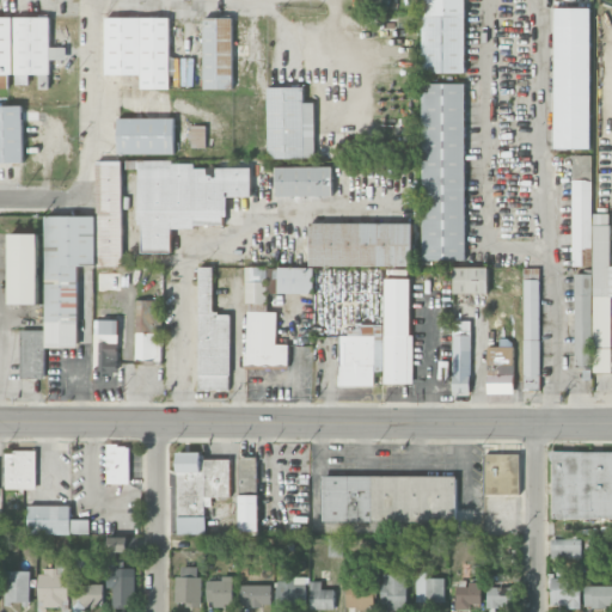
[(465,0),(423,0),(423,73),(465,73),(465,0)]
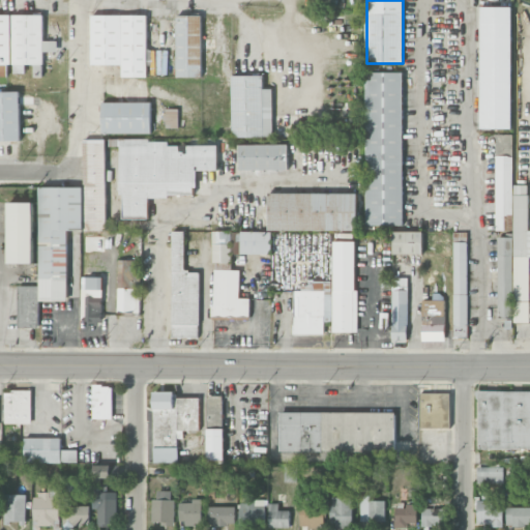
[(479,128),(510,129),(511,7),(480,7),(479,128)]
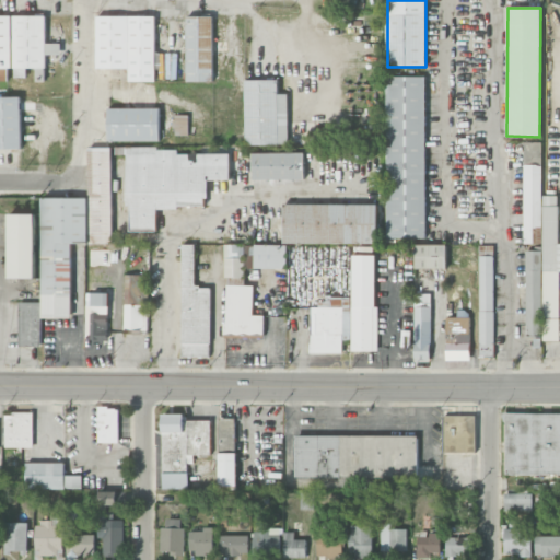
[(46,16),(0,15),(0,80),(6,80),(7,69),(13,69),(13,78),(26,78),(26,68),(46,68),(46,55),(60,55),(61,44),(46,44),(46,16)]
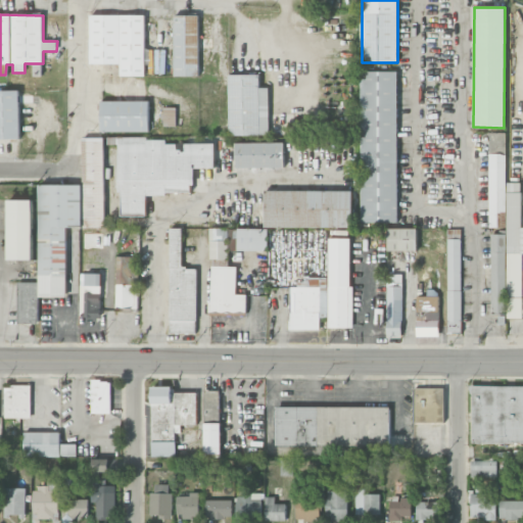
[(144,15),(89,15),(89,64),(120,64),(120,77),(144,76),(144,15)]
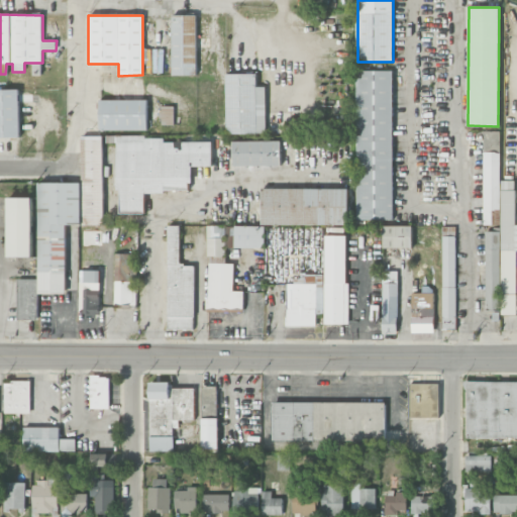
[(196,15),(171,15),(173,76),(197,75),(196,15)]
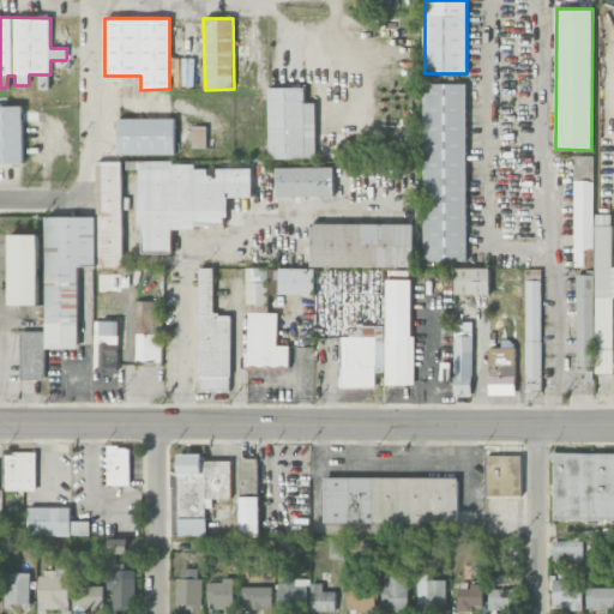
[(423,260),(465,262),(467,84),(425,84),(423,260)]
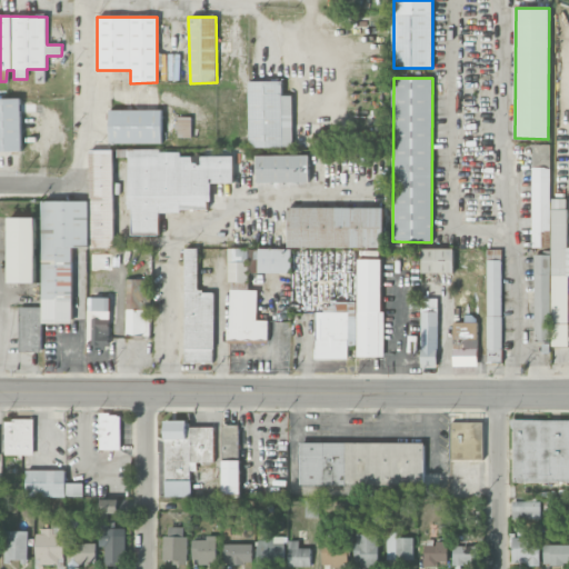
[(282,81),(248,81),(249,148),(293,147),(292,96),(282,96),(282,81)]
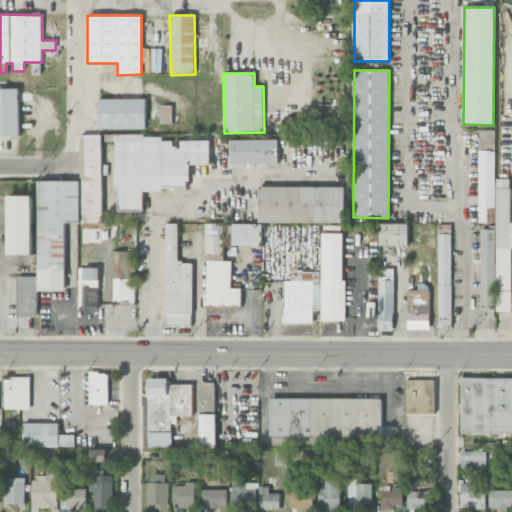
[(18,89),(0,89),(0,135),(19,135),(18,89)]
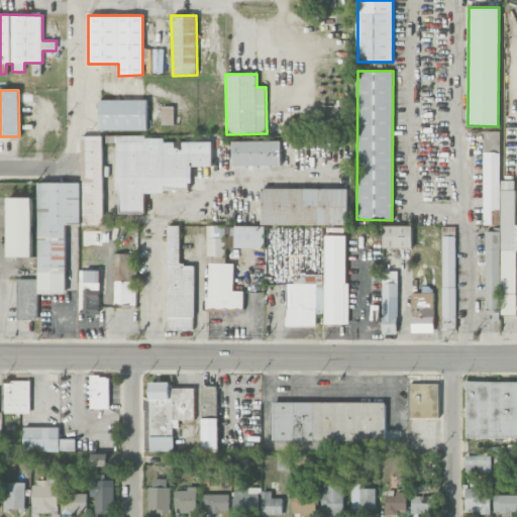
[(100,99),(99,130),(146,130),(147,100),(100,99)]
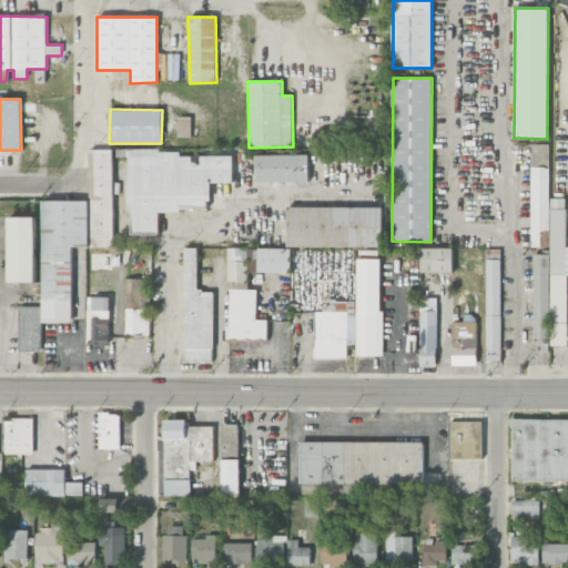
[(567,246),(566,247),(566,199),(549,199),(549,144),(531,144),(531,247),(549,247),(549,254),(534,254),(533,340),(549,340),(549,324),(567,324),(567,275),(567,246)]
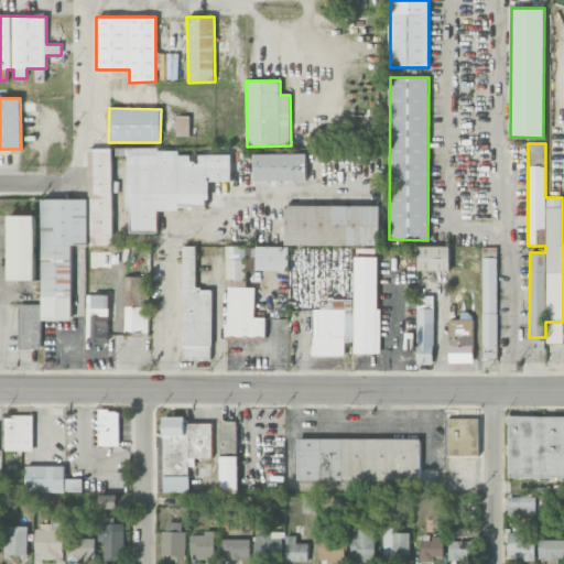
[(42,321),(72,321),(72,246),(112,245),(112,148),(88,149),(88,199),(42,199),(42,321)]
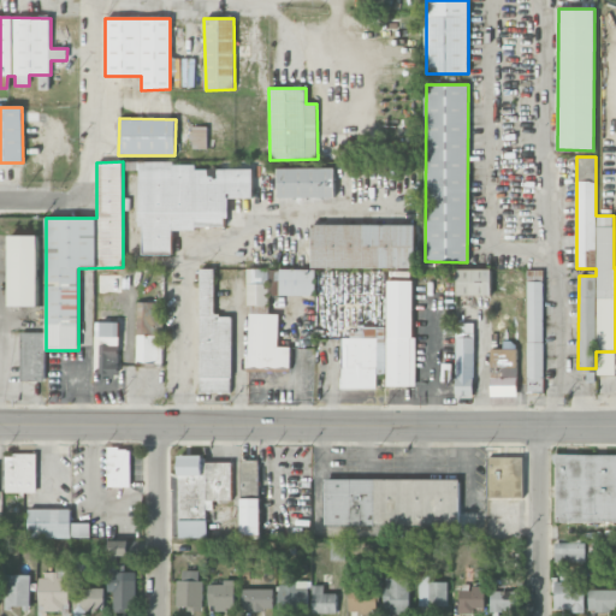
[(253,170),(195,169),(195,163),(130,163),(130,170),(141,170),(140,254),(172,255),(172,230),(197,230),(197,225),(227,225),(227,197),(252,199),(253,170)]
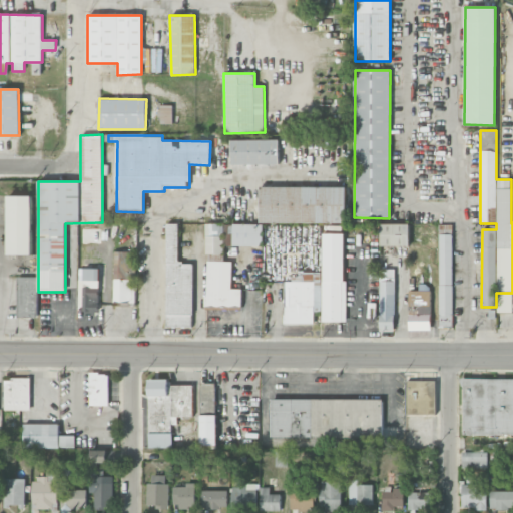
[(279,139),(231,140),(231,164),(279,163),(279,139)]
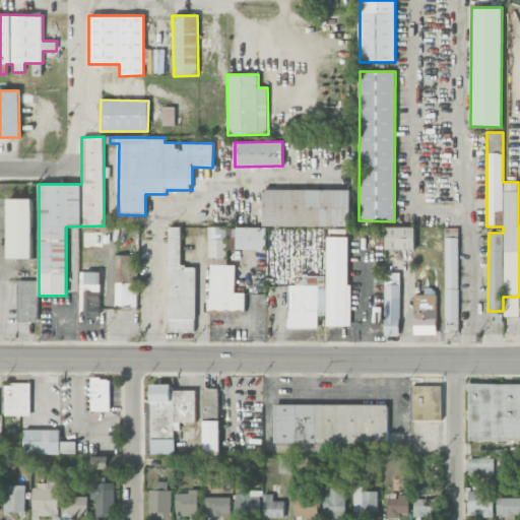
[(263,225),(349,226),(350,190),(263,189),(263,225)]
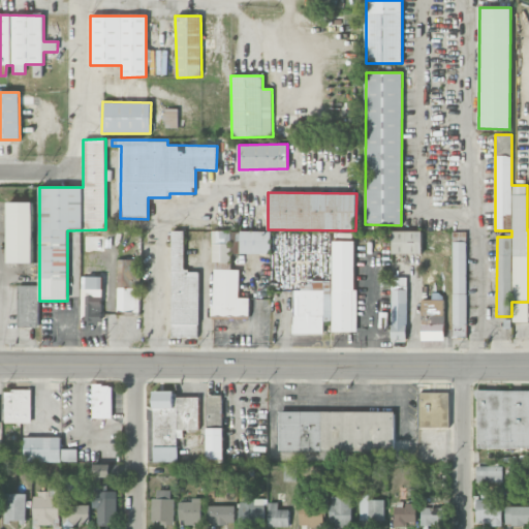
[(31,263),(32,201),(7,201),(6,262),(31,263)]
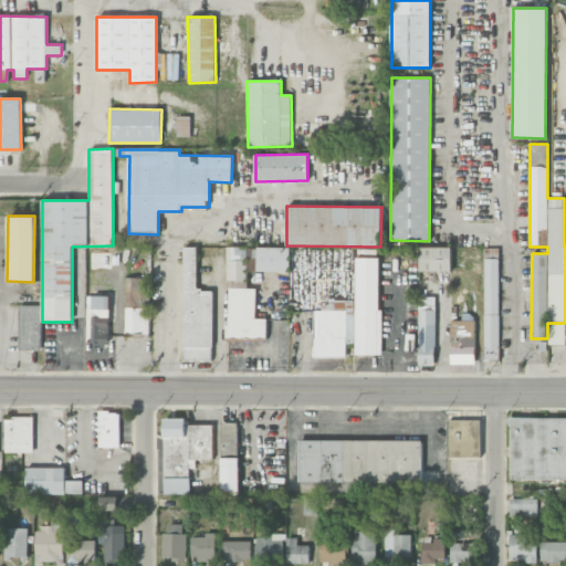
[(184,359),(212,359),(212,291),(197,291),(197,247),(184,247),(184,359)]
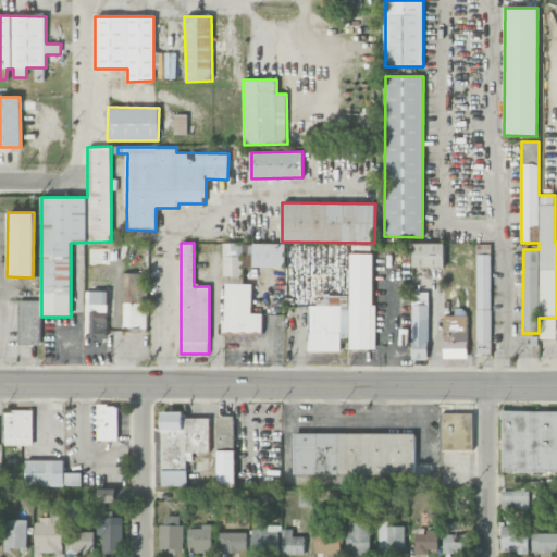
[(285,244),(224,243),(224,333),(262,333),(262,313),(251,313),(251,284),(244,284),(244,267),(285,268),(285,244)]
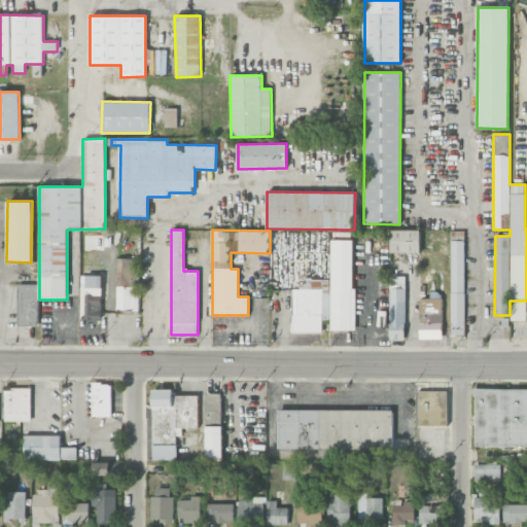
[(391,252),(420,252),(420,231),(391,230),(391,252)]
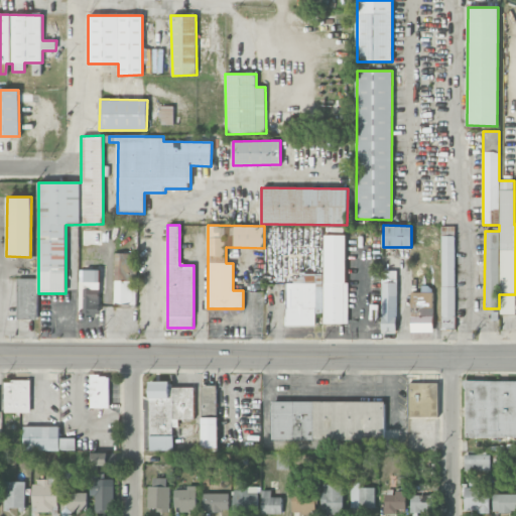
[(442,328),(455,328),(455,233),(441,233),(442,328)]
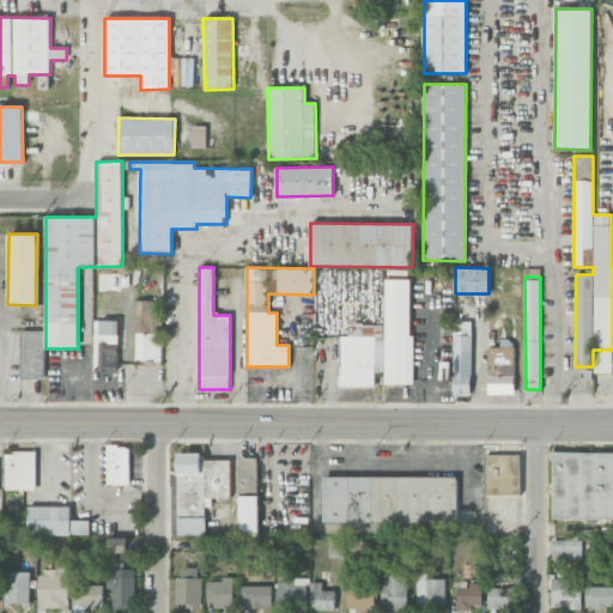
[(412,279),(386,279),(384,384),(412,384),(412,279)]
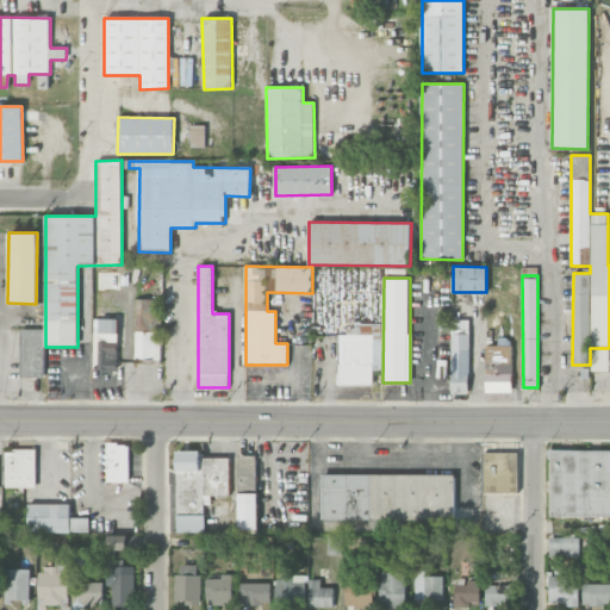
[(136,360),(161,361),(162,300),(136,299),(136,360)]
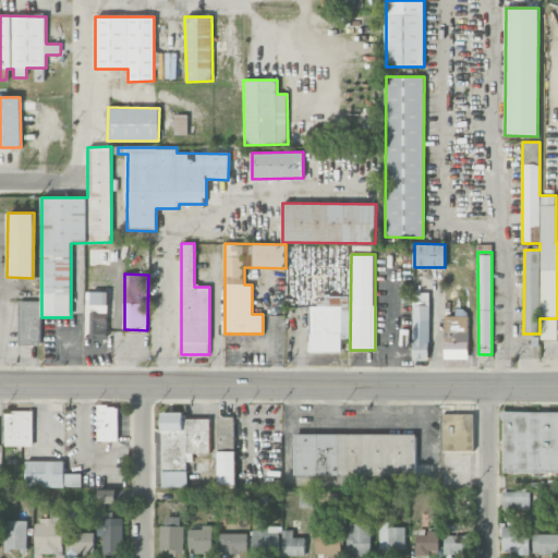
[(108,292),(87,291),(87,312),(108,312),(108,292)]
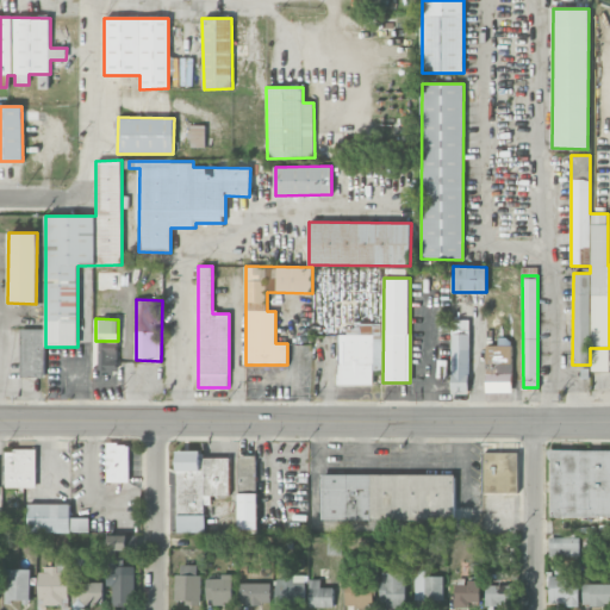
[(452,381),(470,381),(470,319),(452,319),(452,381)]
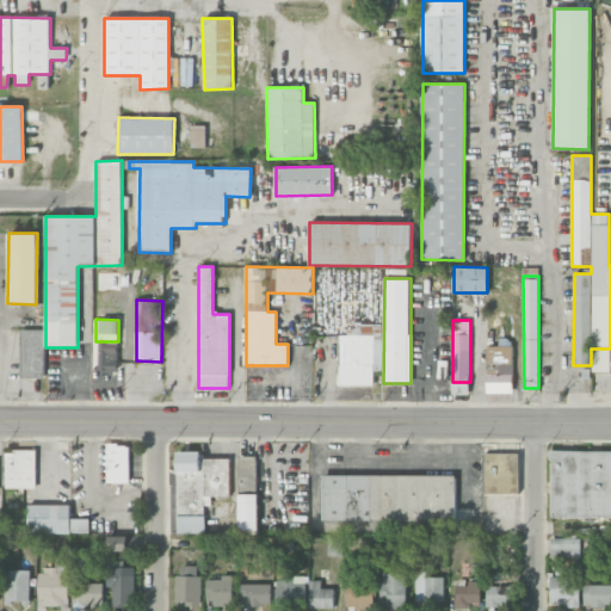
[(338,386),(374,387),(374,371),(382,371),(382,325),(358,323),(358,329),(347,329),(347,335),(339,335),(338,386)]
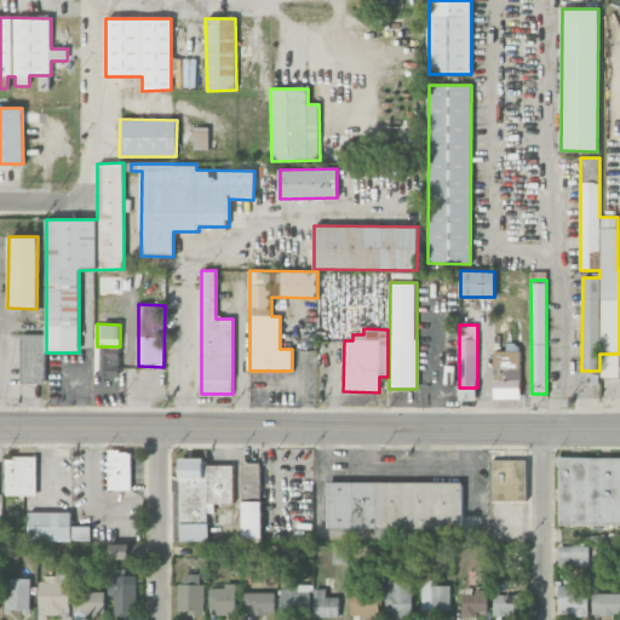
[(45,384),(45,334),(21,334),(21,383),(45,384)]
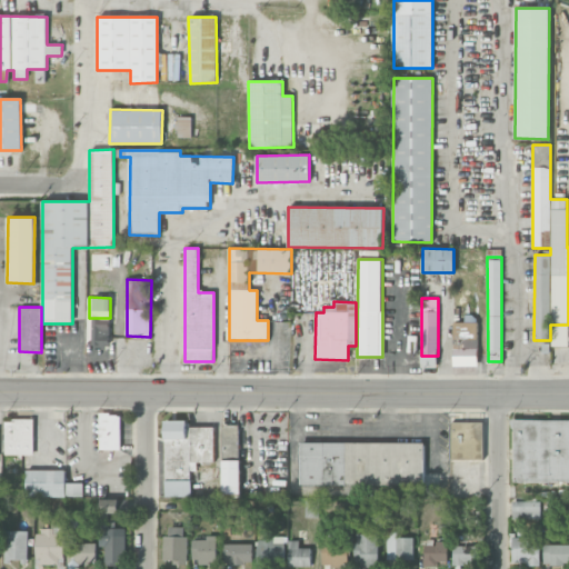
[(91,346),(109,346),(109,319),(91,319),(91,346)]
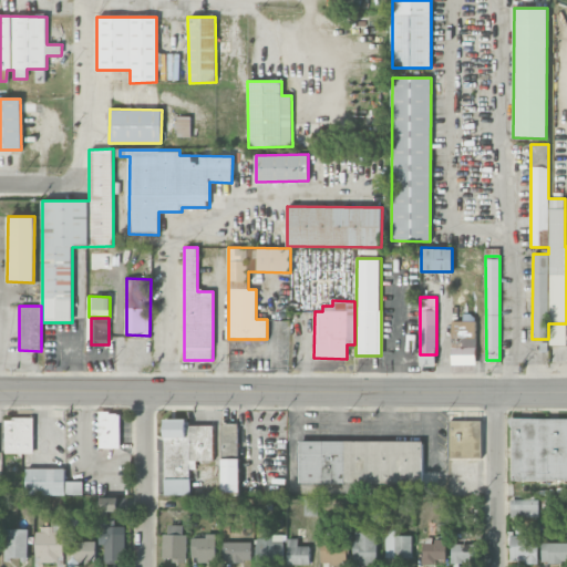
[(452,366),(476,364),(475,321),(451,321),(452,366)]
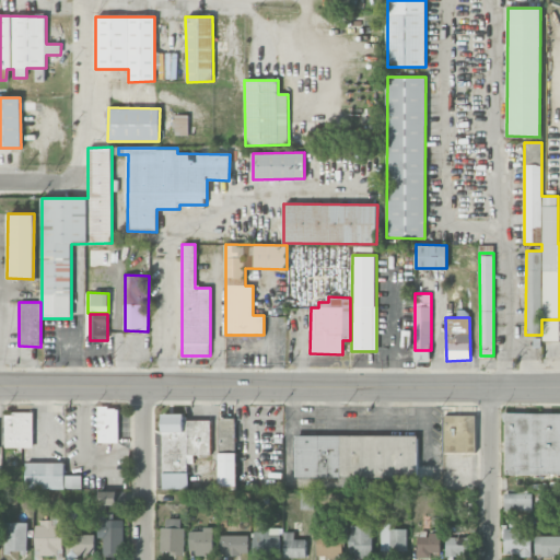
[(118,408),(98,407),(97,442),(118,442),(118,408)]
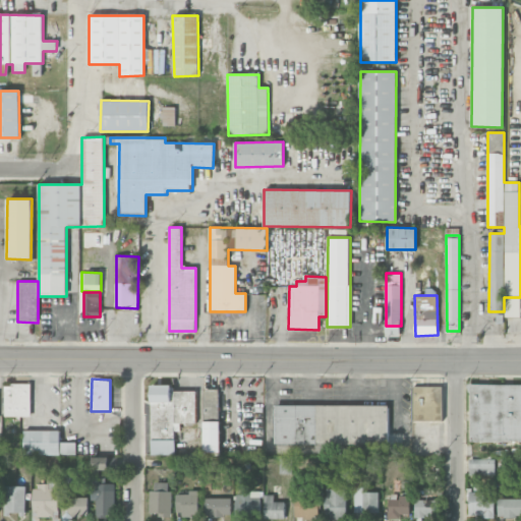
[(31,385),(4,384),(4,416),(31,417),(31,385)]
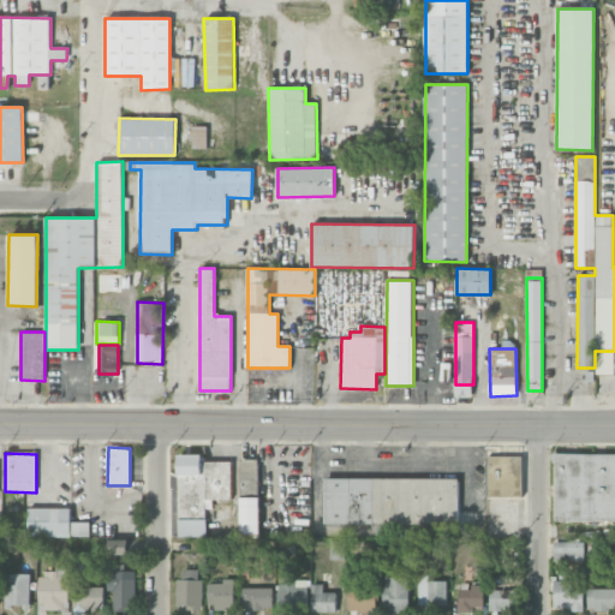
[(614,520),(614,453),(554,454),(554,521),(614,520)]
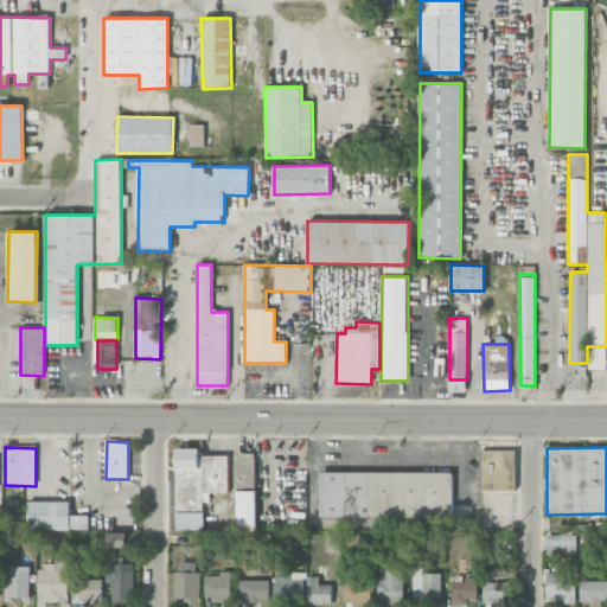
[(176,449),(176,530),(204,530),(204,503),(210,503),(210,493),(228,493),(228,455),(202,455),(202,449),(176,449)]
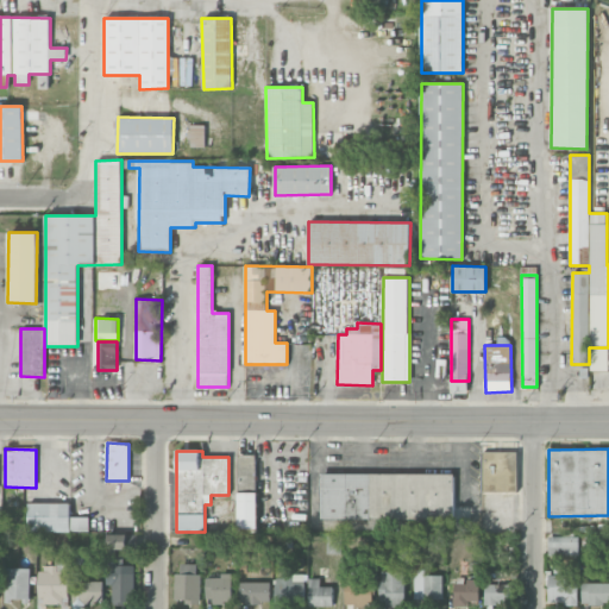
[(518,452),(482,452),(482,491),(516,493),(518,452)]
